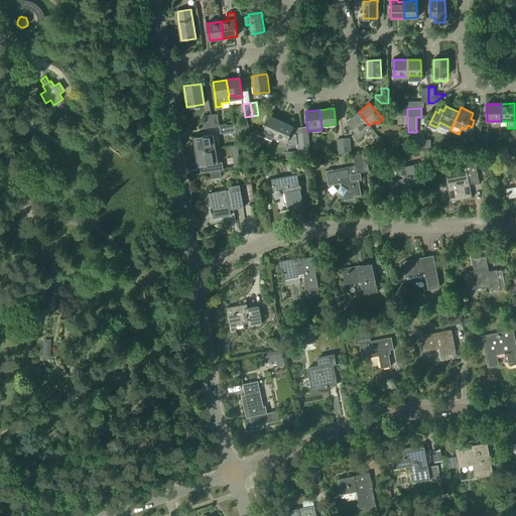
[(369,125),(359,112),(348,121),(357,132),(351,136),(356,142),(367,132),(368,133),(373,129),(370,125),(369,125)]
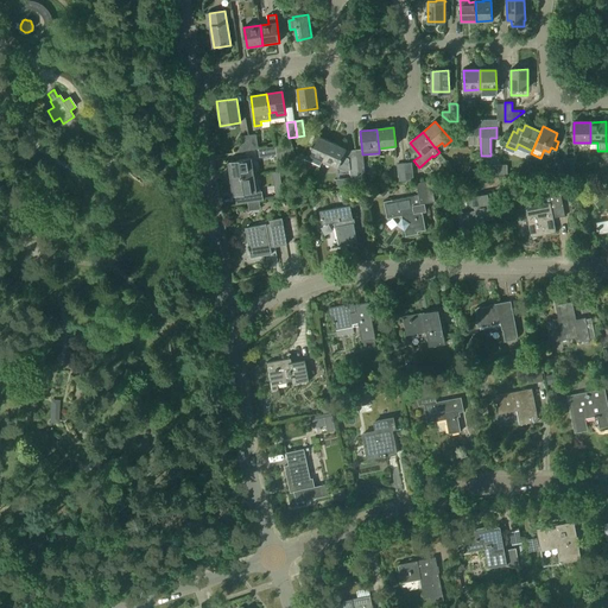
[(249,135),(241,137),(241,144),(235,145),(236,152),(252,150),(249,135)]
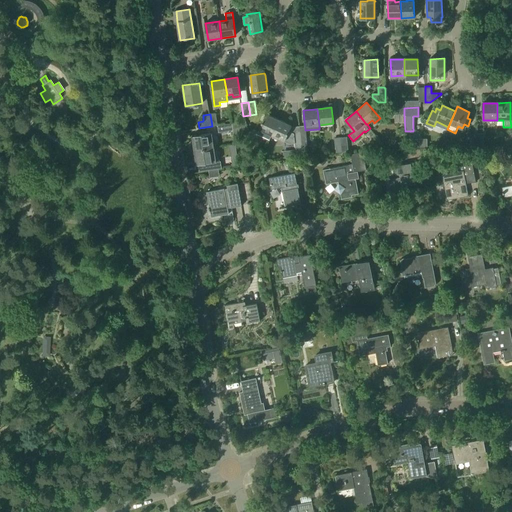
[(272,135),(278,119),(265,114),(257,134),(270,140),(272,135)]
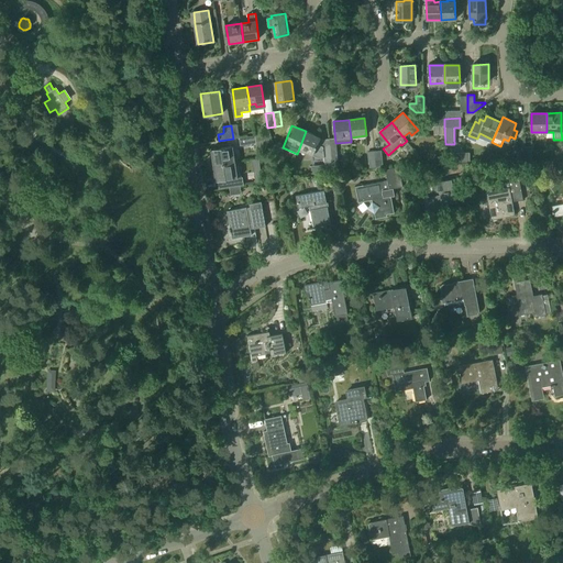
[(323,145),(317,143),(320,138),(306,131),(299,148),(312,154),(318,156),(323,156),(323,155),(323,145)]
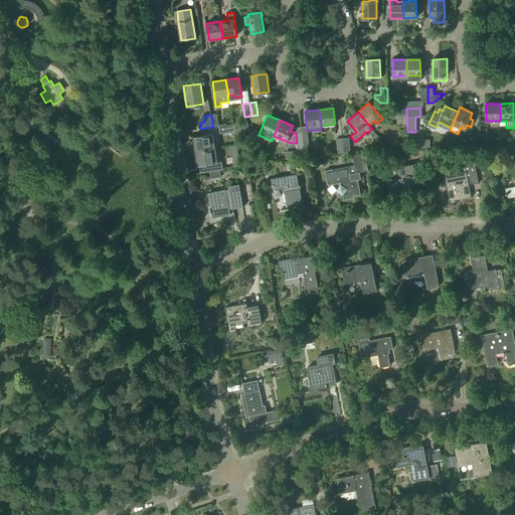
[(247,122),(232,124),(234,132),(235,136),(241,135),(240,129),(248,128),(247,122)]
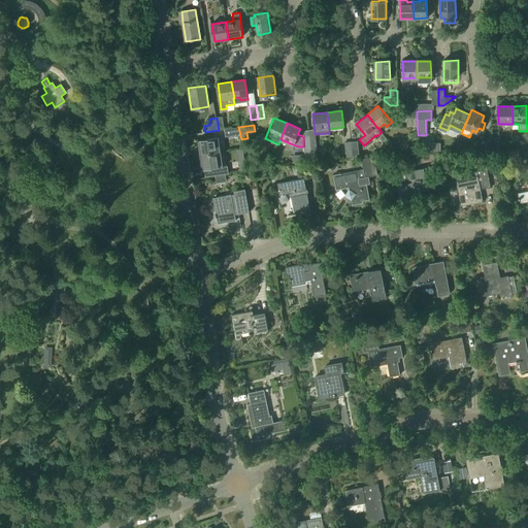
[(238,127),(224,129),(225,137),(240,135),(238,127)]
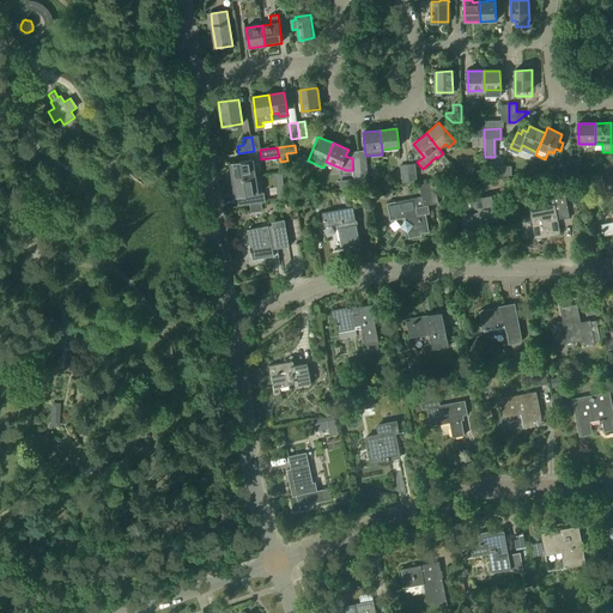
[(232,181),(256,177),(254,159),(229,163),(232,181)]
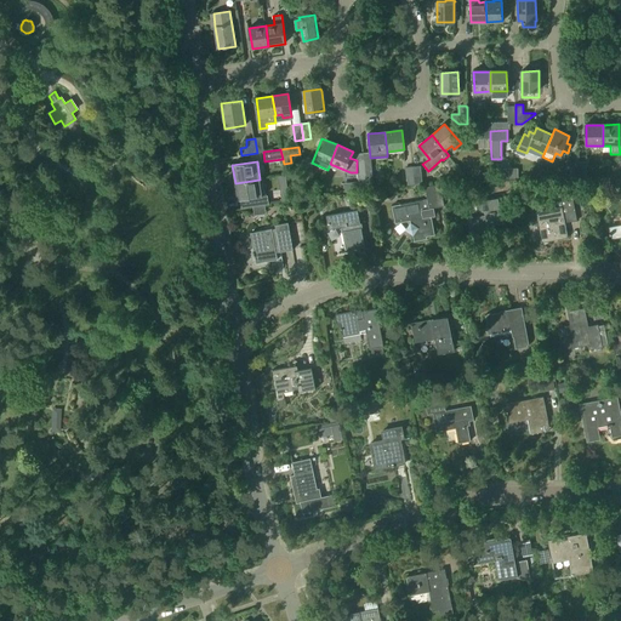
[(580,177),(580,161),(570,163),(570,177),(580,177)]
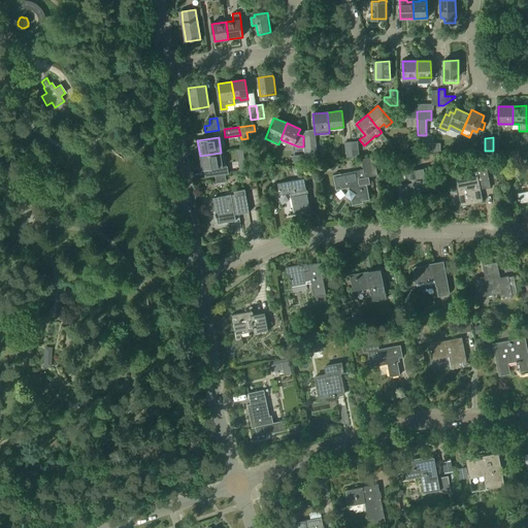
[(353,158),(352,141),(344,142),(345,158),(353,158)]
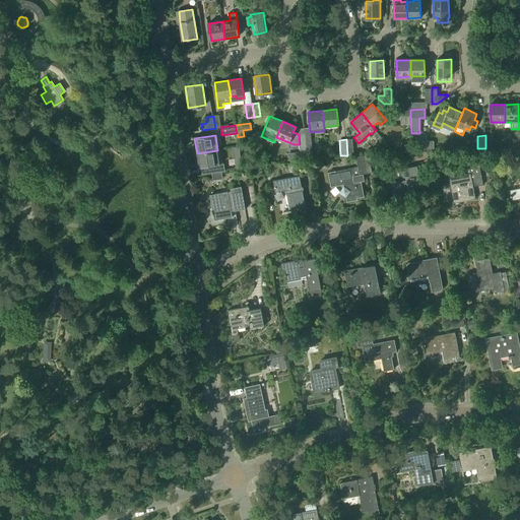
[(219,165),(217,150),(197,153),(199,168),(219,165)]
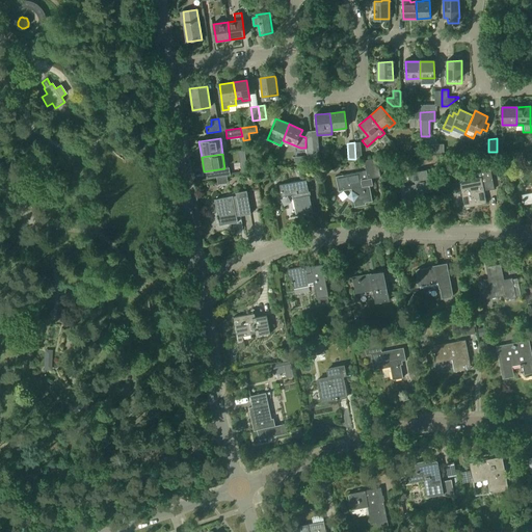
[(364,160),(366,170),(336,177),(339,191),(351,189),(351,191),(348,197),(353,202),(354,207),(366,205),(366,203),(372,202),(369,185),(372,185),(371,179),(380,177),(377,158),(364,160)]
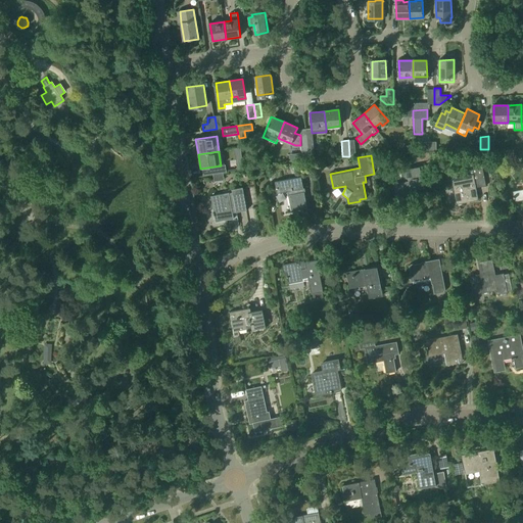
[(409,178),(409,181),(393,184),(395,198),(394,198),(395,201),(396,200),(397,204),(413,201),(411,190),(425,187),(421,167),(405,170),(406,179),(409,178)]
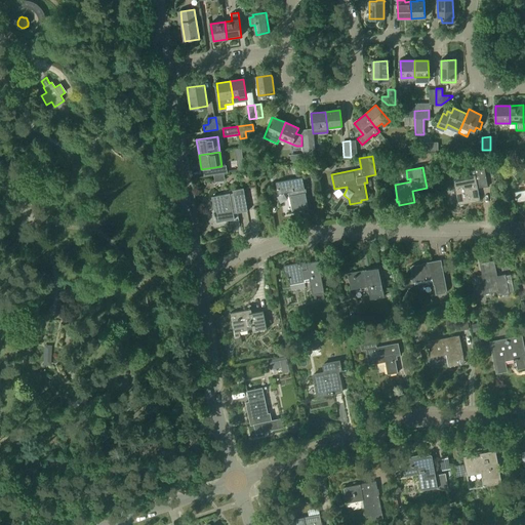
[(473,169),(474,175),(453,179),(457,205),(480,201),(477,187),(487,185),(485,172),(484,167),(473,169)]
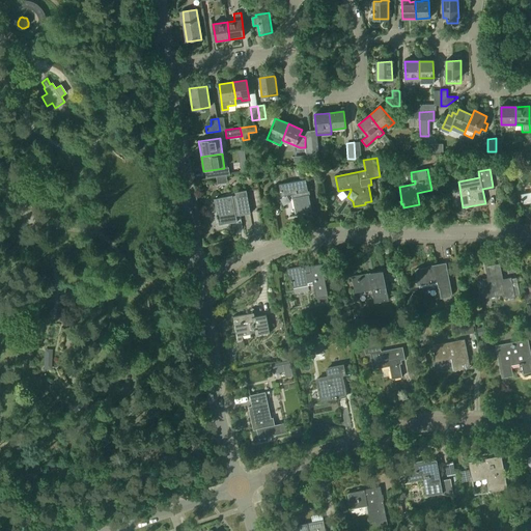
[(296,215),(312,212),(306,178),(278,184),(281,196),(291,194),(296,215)]
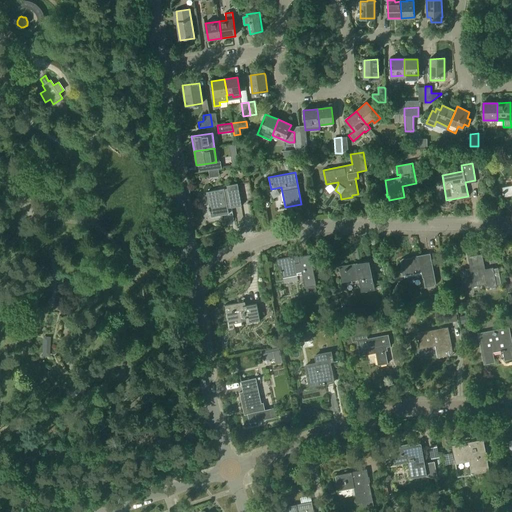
[(237,184),(227,185),(227,189),(224,189),(206,192),(209,207),(208,207),(209,212),(210,212),(211,217),(229,214),(227,205),(230,204),(231,208),(241,206),(237,184)]
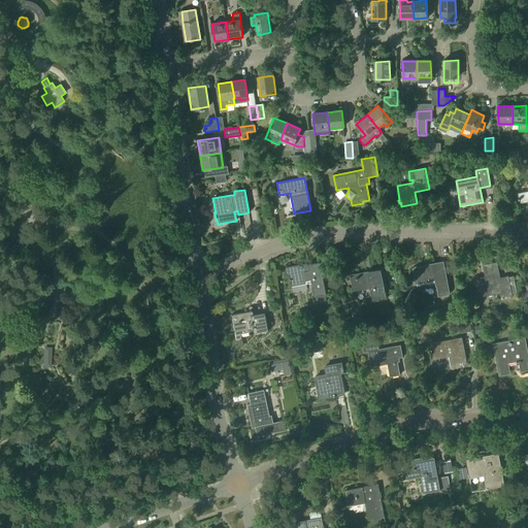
[(527,191),(519,193),(521,203),(527,201),(527,191)]
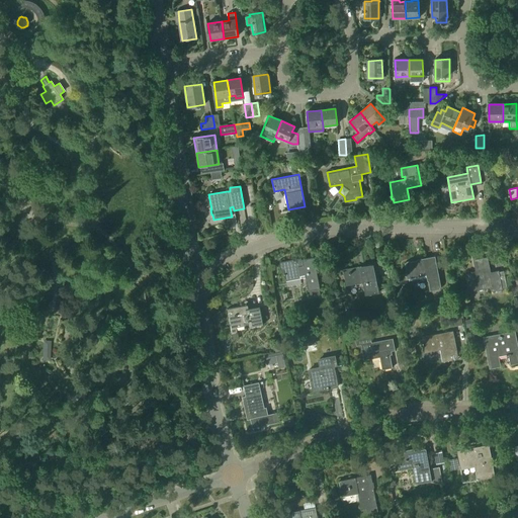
[(319,289),(320,289),(314,257),(301,260),(303,261),(297,262),(297,260),(282,263),(285,279),(305,275),(308,291),(309,291),(319,289)]
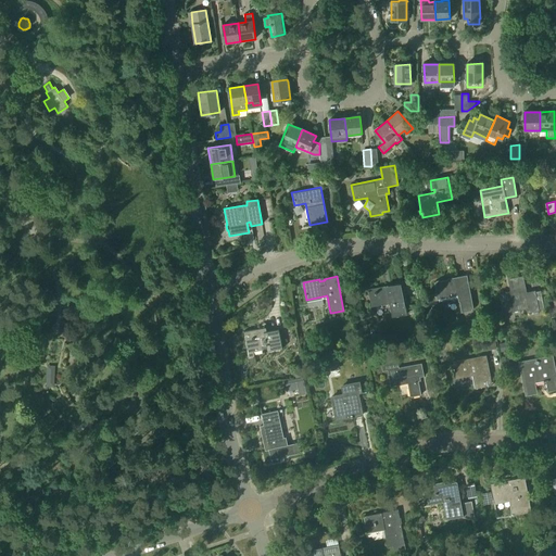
[(466,276),(434,282),(438,299),(459,294),(463,312),(472,311),(466,276)]
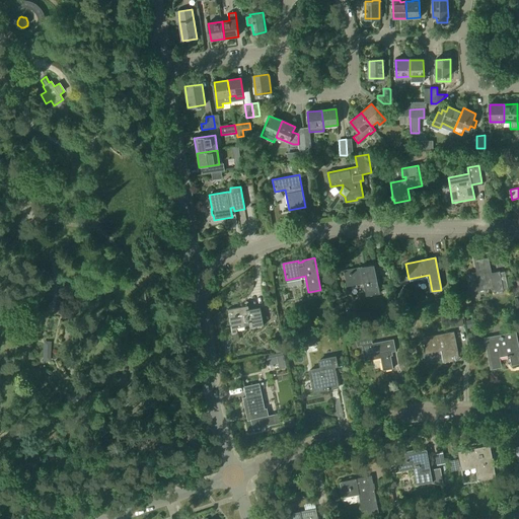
[(467,275),(470,292),(493,287),(494,292),(502,290),(499,273),(491,275),(488,258),(475,262),(477,273),(467,275)]
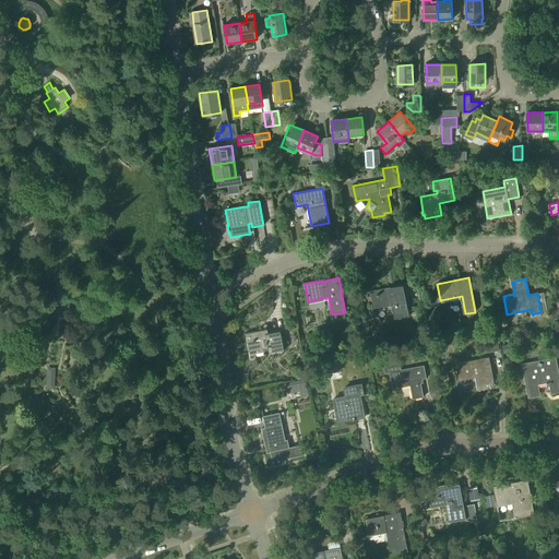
[(408,317),(406,301),(403,284),(369,290),(372,309),(392,306),(394,319),(408,317)]
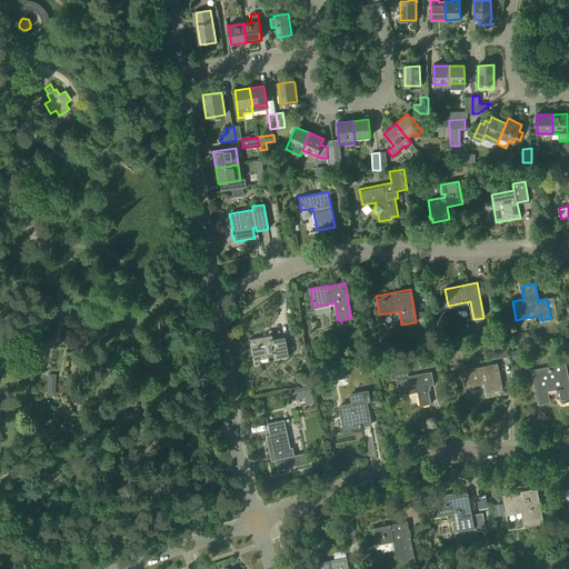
[(289,357),(286,337),(273,339),(272,335),(249,339),(253,358),(252,358),(255,367),(261,366),(259,358),(269,357),(269,359),(268,359),(269,361),(272,361),(272,360),(289,357)]
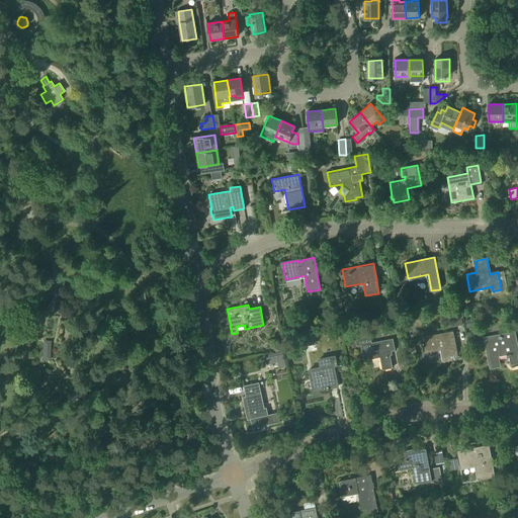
[(453,321),(454,328),(462,326),(461,319),(453,321)]
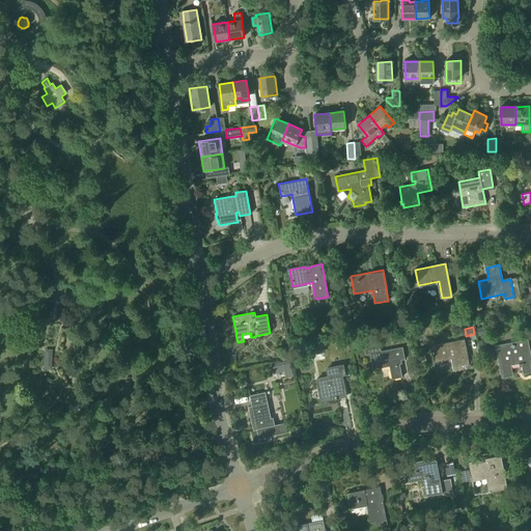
[(469,363),(466,345),(465,339),(432,345),(436,360),(451,357),(454,371),(466,369),(465,364),(469,363)]
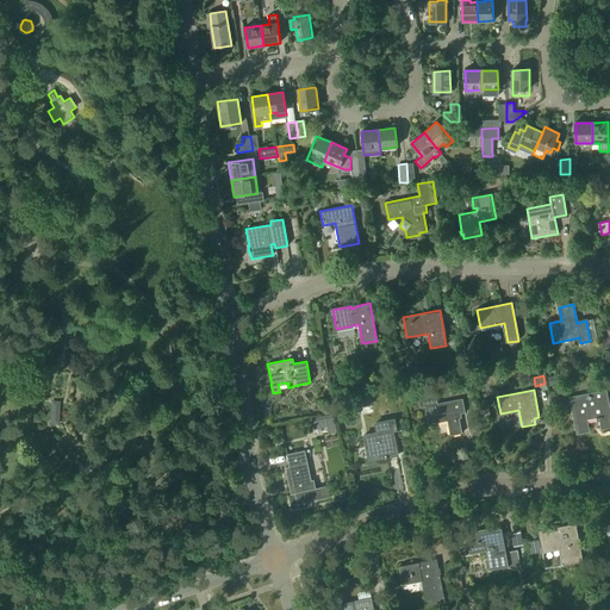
[(609,428),(609,406),(609,402),(607,390),(570,397),(577,435),(590,433),(589,427),(587,428),(586,419),(596,418),(596,419),(599,419),(602,430),(609,428)]
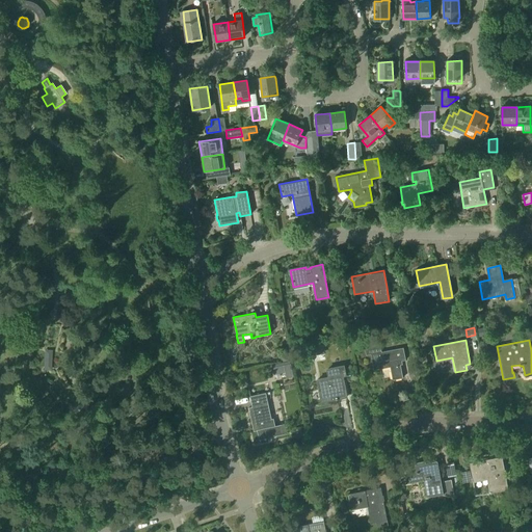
[(371,354),(381,351),(380,344),(365,347),(366,355),(371,354)]
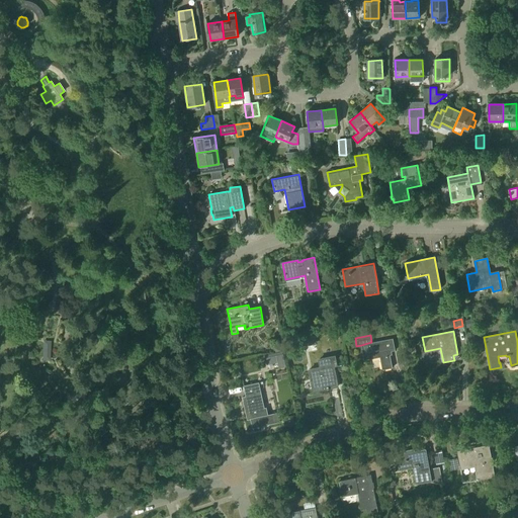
[(393,338),(371,342),(361,345),(364,361),(380,357),(382,370),(393,368),(390,351),(396,350),(393,338)]
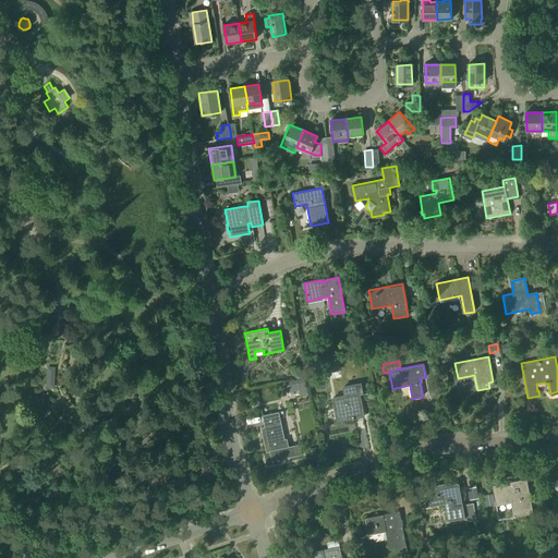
[(301,396),(307,395),(304,381),(298,383),(301,396)]
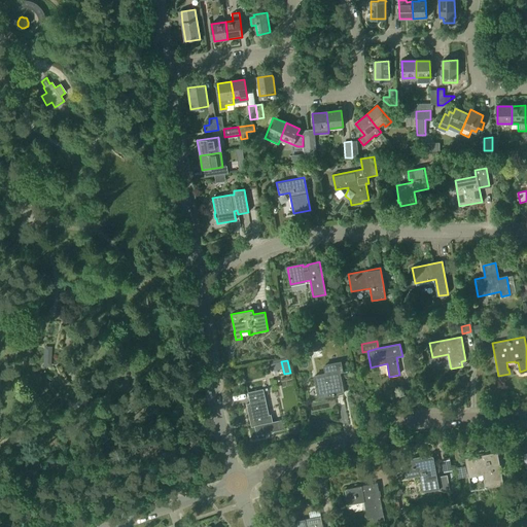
[(326,374),(315,376),(319,397),(332,394),(332,395),(344,393),(339,372),(342,372),(341,362),(324,365),(326,374)]
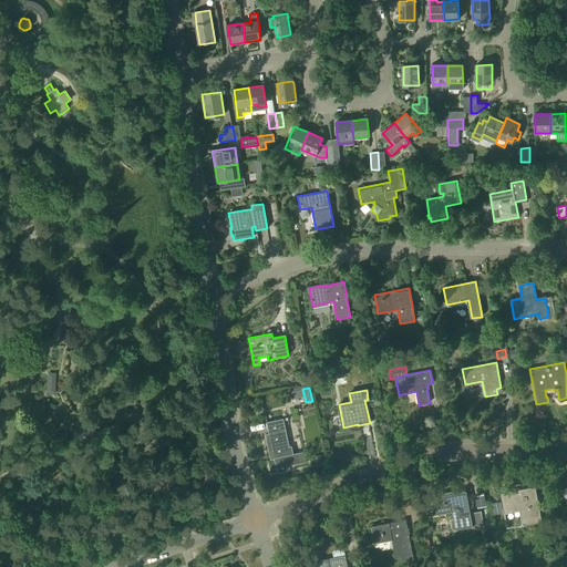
[(265,435),(267,442),(270,460),(275,459),(277,468),(308,462),(306,451),(291,454),(288,439),(298,436),(297,428),(265,435)]
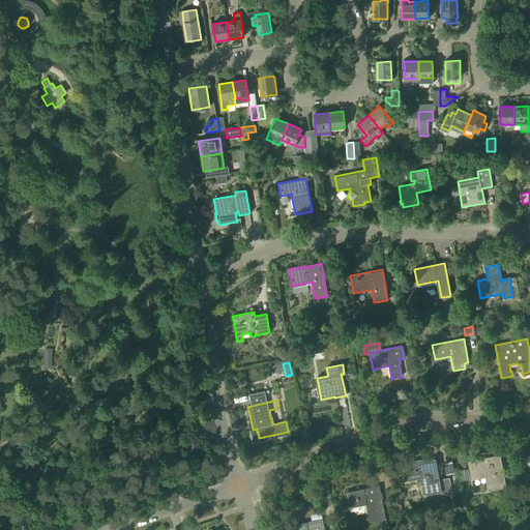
[(164,458),(166,465),(177,462),(176,455),(164,458)]
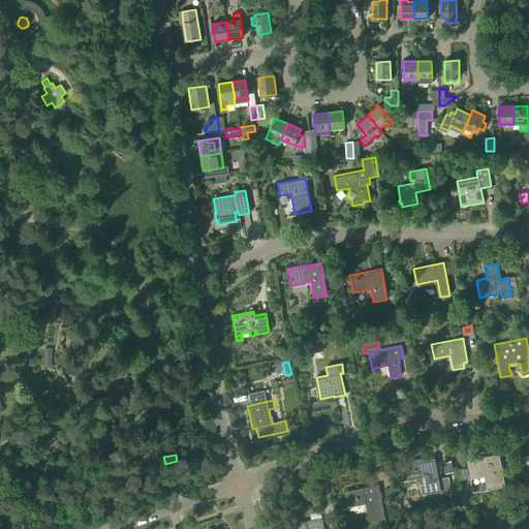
[(499,455),(467,460),(470,478),(486,475),(488,490),(505,487),(499,455)]
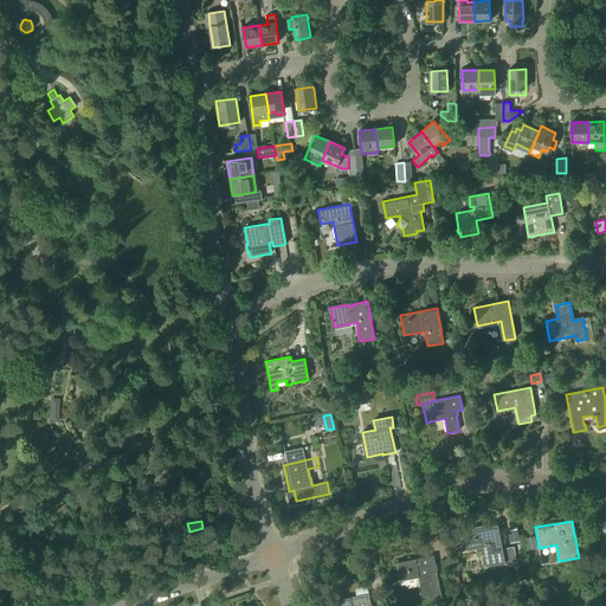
[(505,562),(502,547),(498,526),(463,533),(466,550),(483,547),(487,566),(505,562)]
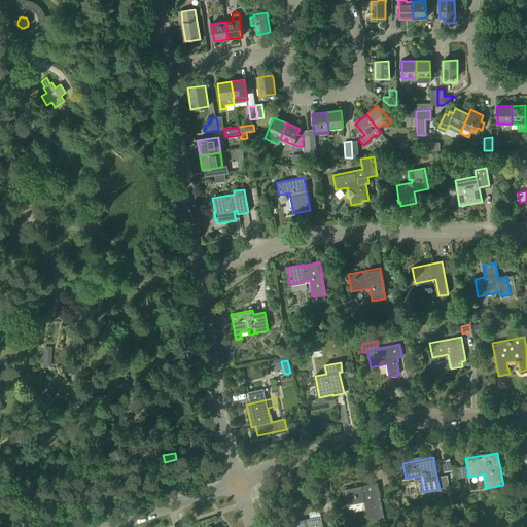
[(378,483),(345,489),(348,505),(364,502),(367,518),(384,515),(378,483)]
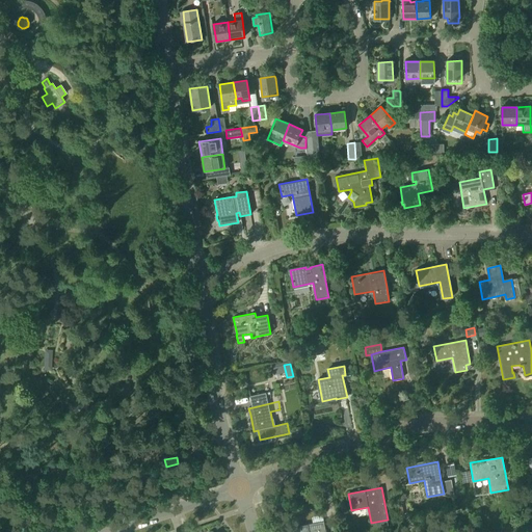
[(325,531),(324,522),(291,527),(292,531),(325,531)]
